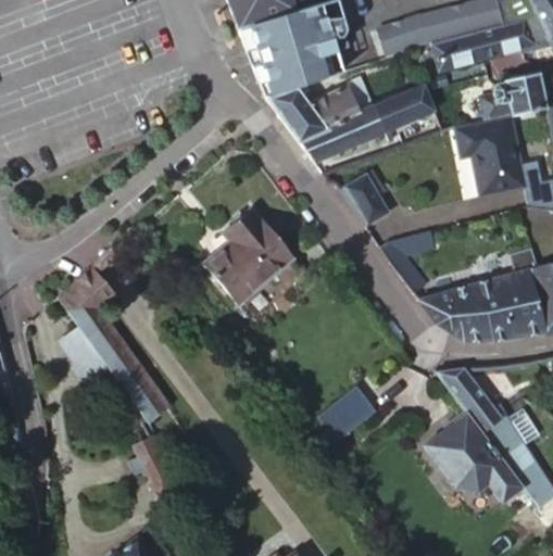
[(297,0),(229,0),(240,29),(300,11),(297,0)]
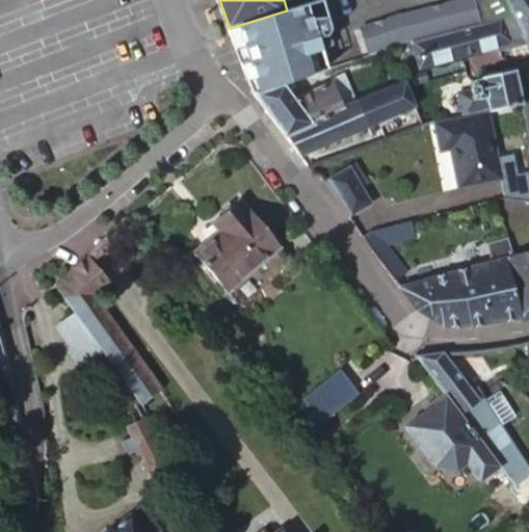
[(437,25),(479,14),(476,2),(480,0),(479,0),(468,0),(403,18),(405,22),(408,32),(437,25)]
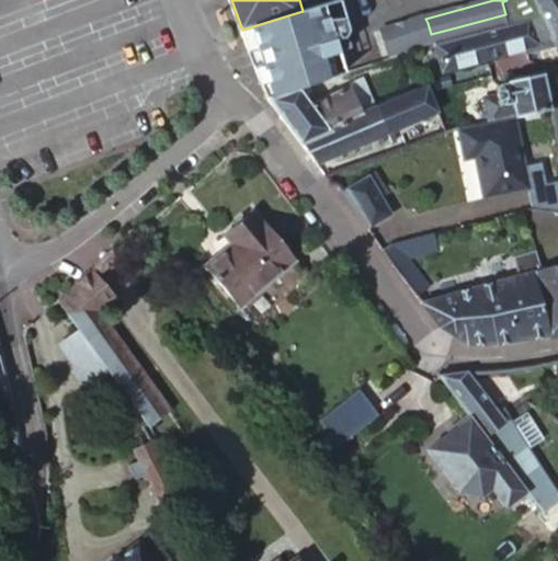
[(557,0),(508,0),(507,0),(502,2),(505,14),(509,26),(534,19),(542,44),(555,39),(557,38),(557,0)]
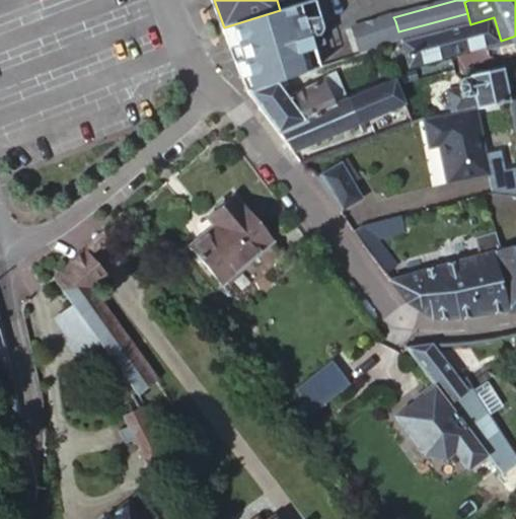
[(280,10),(224,27),(232,50),(239,48),(244,59),(237,62),(243,78),(298,58),(296,53),(304,50),(325,42),(315,14),(292,18),(289,8),(280,10)]
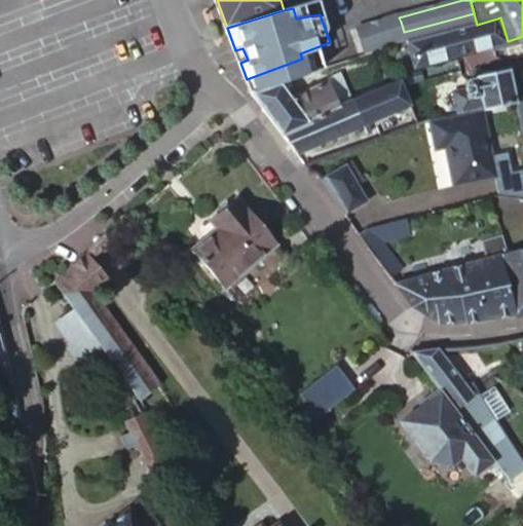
[(404,32),(406,43),(411,42),(427,38),(477,25),(474,13),(432,25),(404,32)]
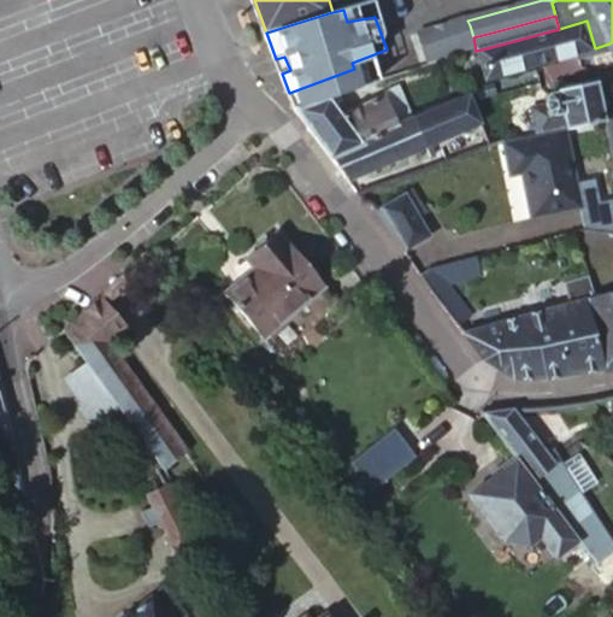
[(419,34),(430,65),(454,58),(471,52),(476,51),(467,21),(467,19),(419,34)]
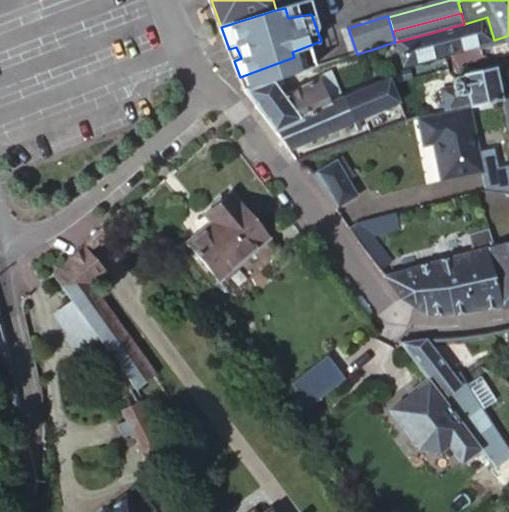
[(487,17),(464,24),(416,37),(400,41),(402,49),(408,65),(494,40),(487,17)]
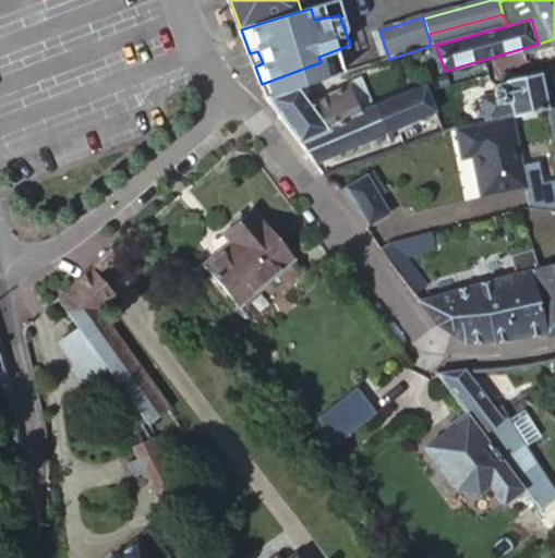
[(257,51),(250,53),(255,67),(263,63),(257,51)]
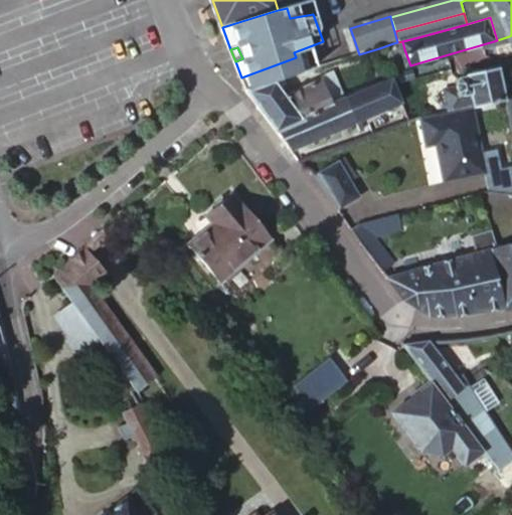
[(302,49),(294,52),(296,57),(304,54),(302,49)]
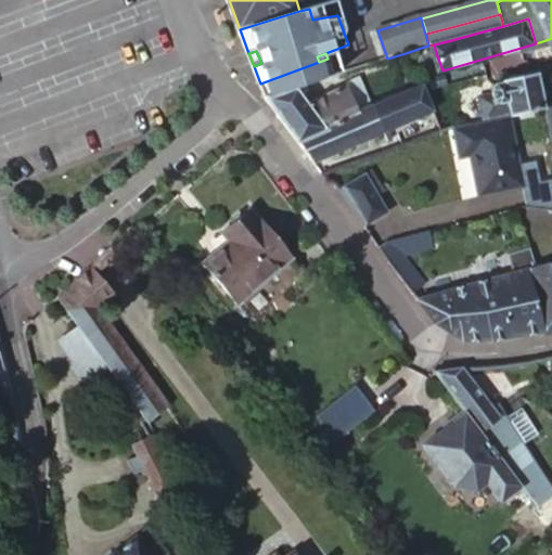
[(319,62),(260,84),(264,94),(266,99),(284,91),(297,88),(324,79),(319,62)]
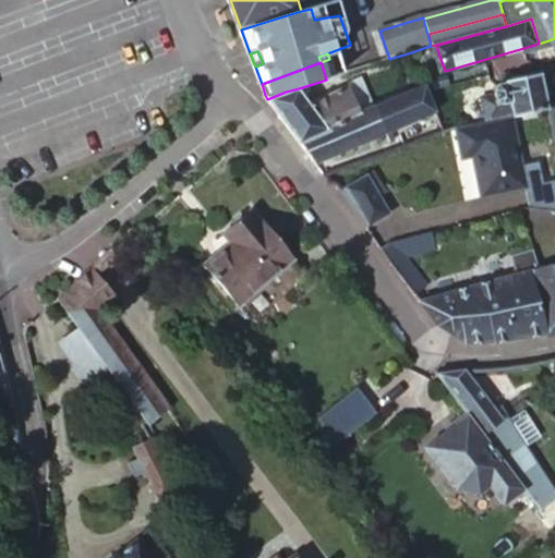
[(514,116),(549,108),(541,73),(506,81),(505,83),(498,84),(494,91),(495,99),(501,104),(502,109),(483,112),(484,122),(514,116)]
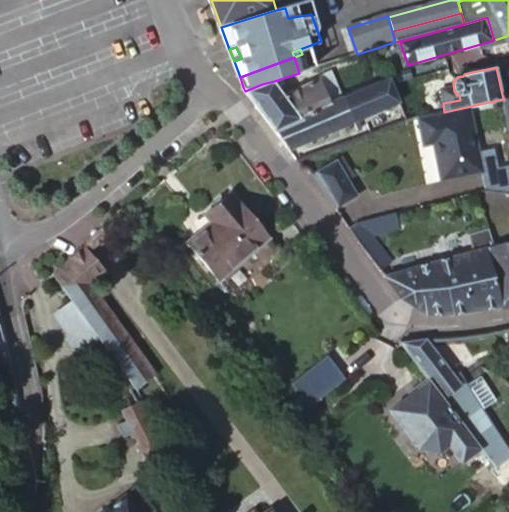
[(272,127),(273,129),(284,124),(330,106),(332,104),(322,79),(283,94),(274,81),(262,84),(245,91),(249,96),(259,111),(272,127)]
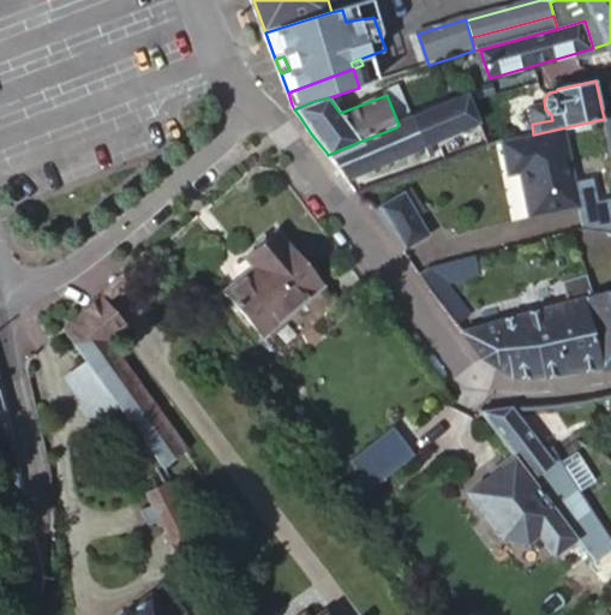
[(328,155),(347,180),(411,151),(469,127),(478,124),(468,97),(399,125),(396,127),(341,149),(328,155)]
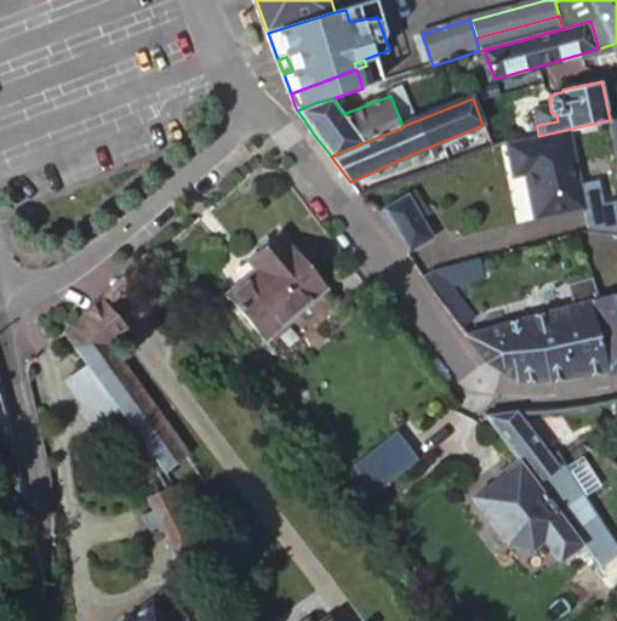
[(586,208),(590,231),(594,229),(616,232),(616,200),(605,203),(599,178),(582,182),(571,129),(538,136),(508,142),(513,166),(525,164),(526,174),(536,217),(586,208)]
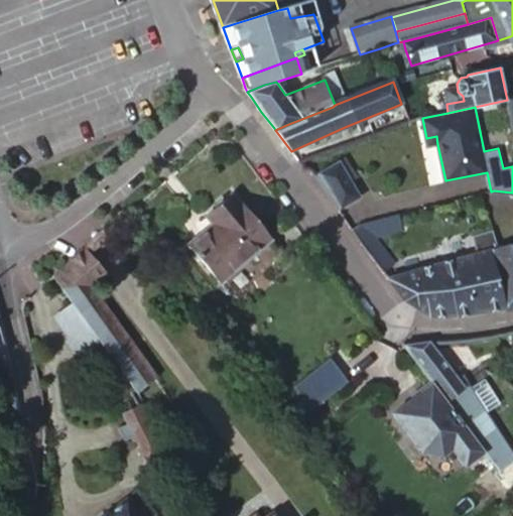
[(436,136),(426,138),(427,146),(437,144),(436,136)]
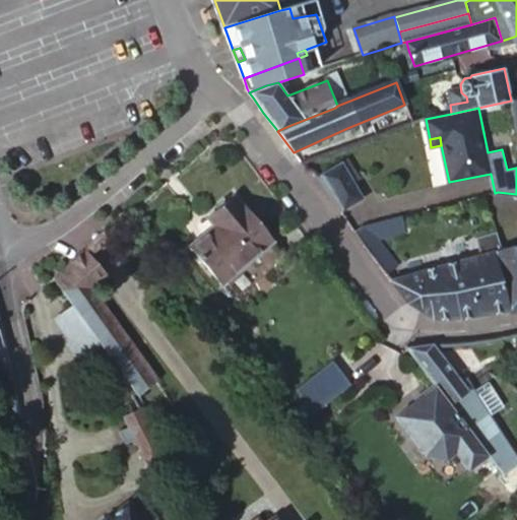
[(318,179),(332,200),(354,185),(361,181),(346,160),(318,179)]
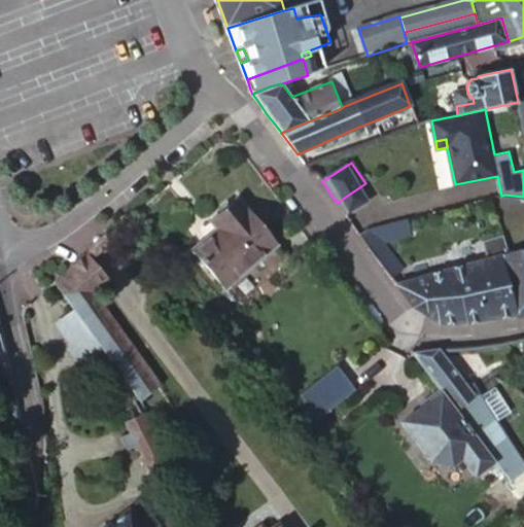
[(369,202),(359,187),(337,203),(345,215),(354,211),(369,202)]
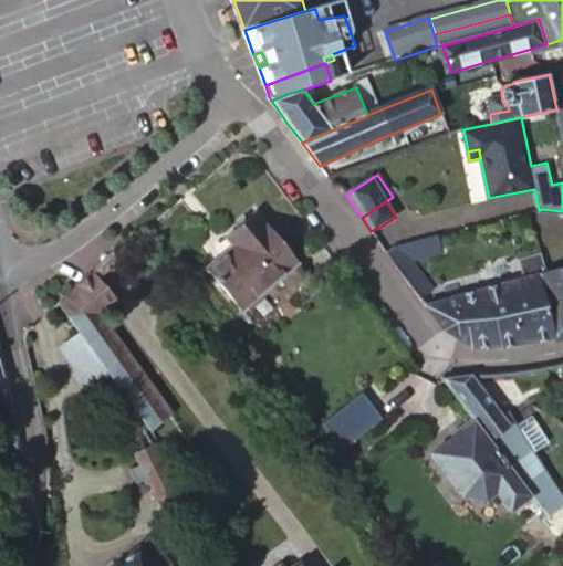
[(259,322),(312,278),(257,212),(229,236),(238,245),(211,270),(257,325),(259,322)]
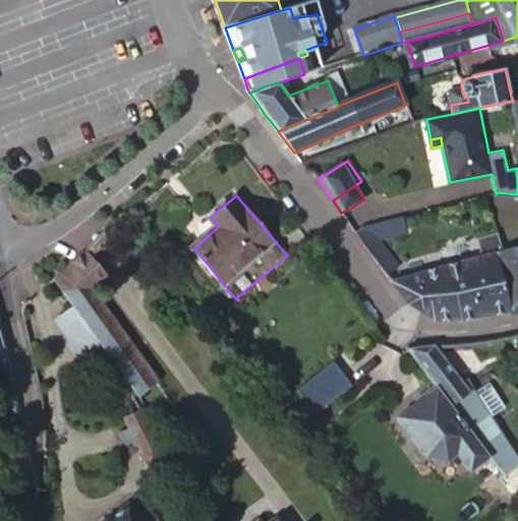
[(355,232),(375,257),(387,249),(377,235),(370,238),(362,228),(355,232)]
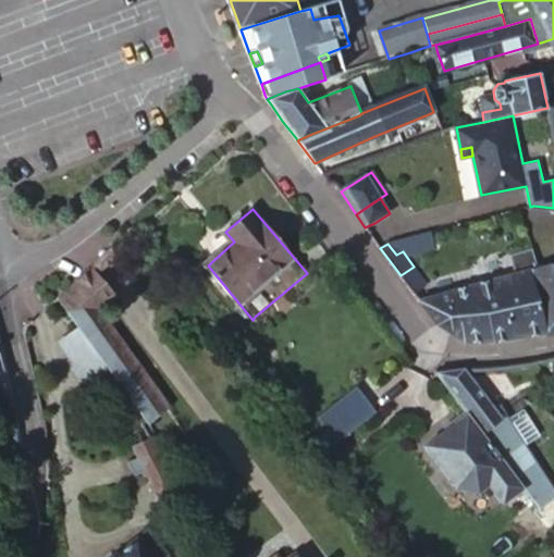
[(514,254),(519,272),(532,268),(540,265),(534,248),(514,254)]
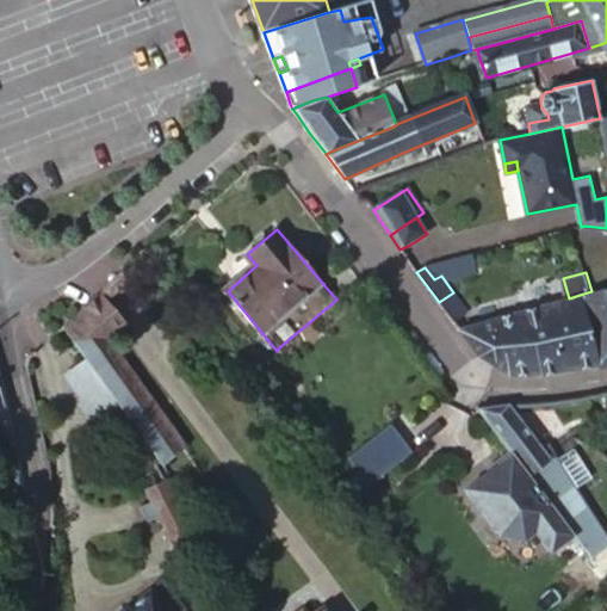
[(606,287),(592,291),(583,294),(599,363),(600,368),(606,365),(606,287)]
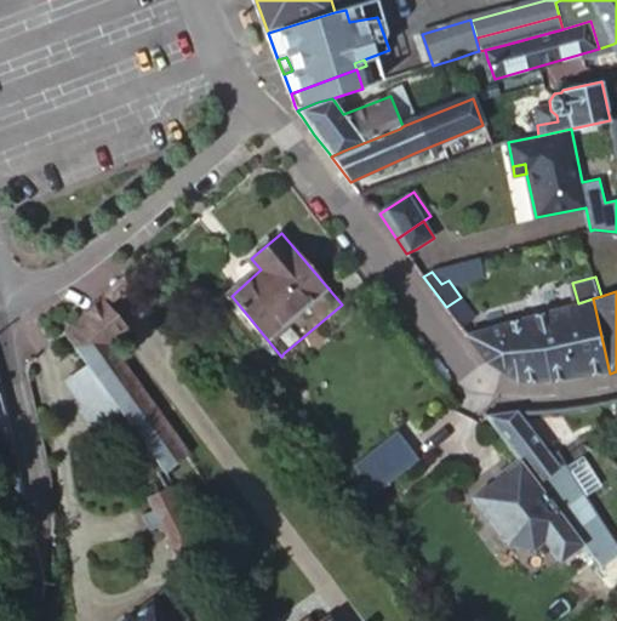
[(104,298),(64,332),(91,368),(169,472),(190,455),(149,397),(113,346),(130,330),(104,298)]
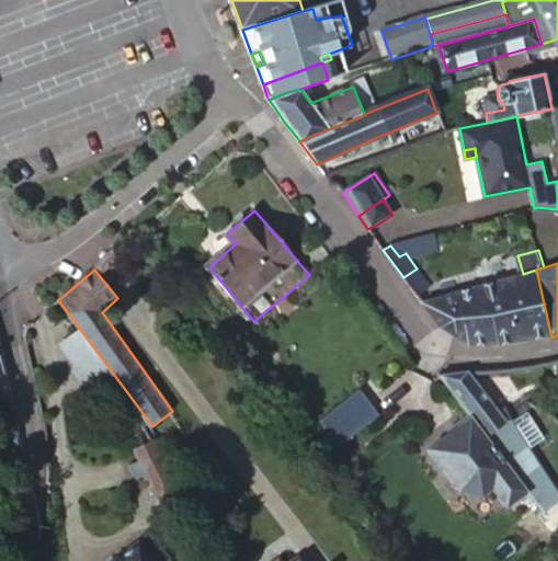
[(467,290),(484,344),(494,343),(500,344),(550,333),(536,270),(523,274),(467,290)]
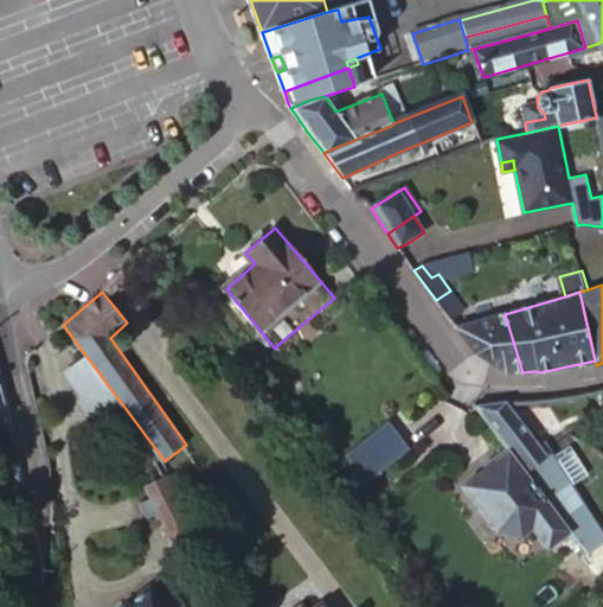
[(511,372),(523,372),(505,314),(457,327),(479,353),(511,372)]
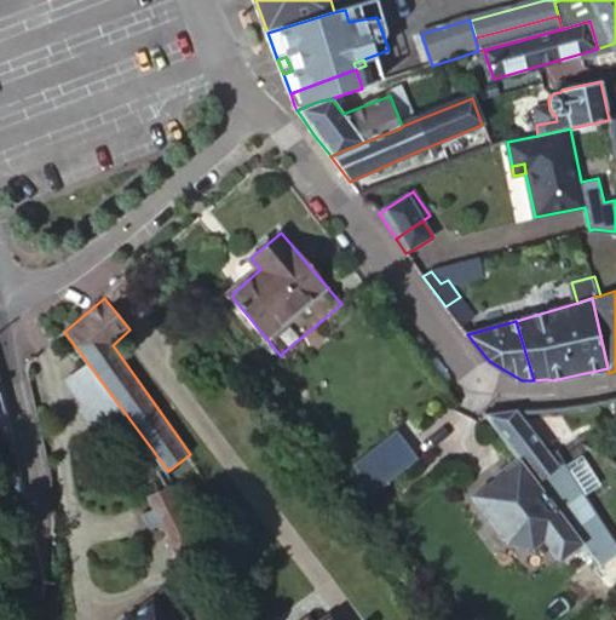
[(488,414),(520,459),(528,470),(536,482),(558,468),(518,411),(488,414)]
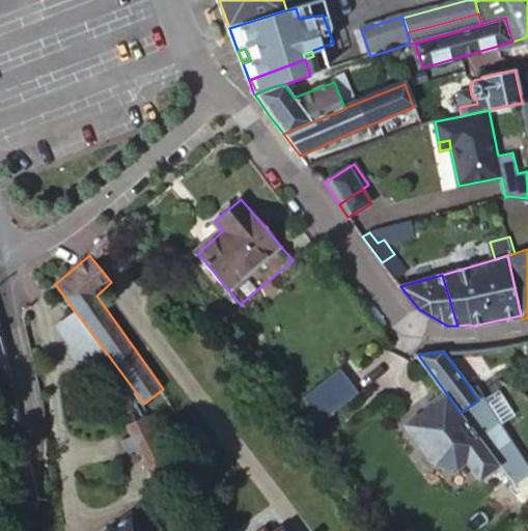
[(7,362),(0,364),(0,378),(11,374),(7,362)]
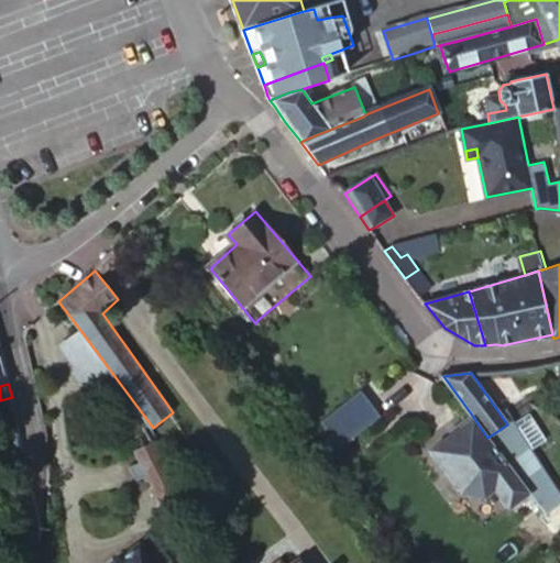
[(480,427),(473,417),(431,450),(461,492),(482,498),(493,490),(506,509),(522,498),(526,505),(531,500),(517,479),(508,467),(487,438),(480,427)]
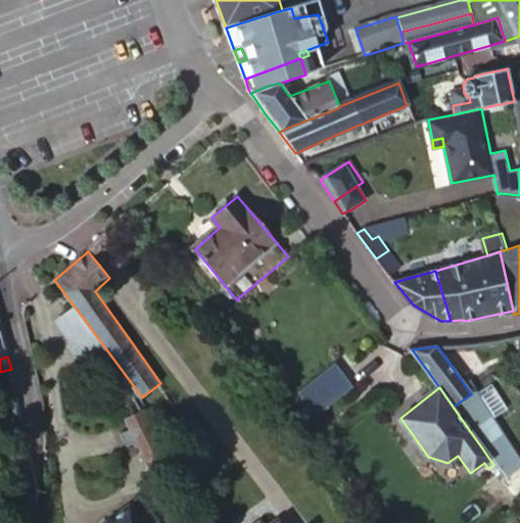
[(472,434),(480,445),(498,433),(471,394),(453,407),(472,434)]
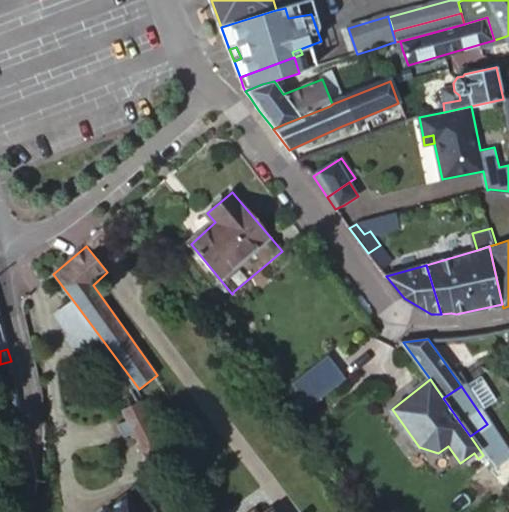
[(170,460),(137,397),(131,400),(134,405),(127,409),(130,419),(118,423),(123,436),(136,433),(151,474),(170,460)]
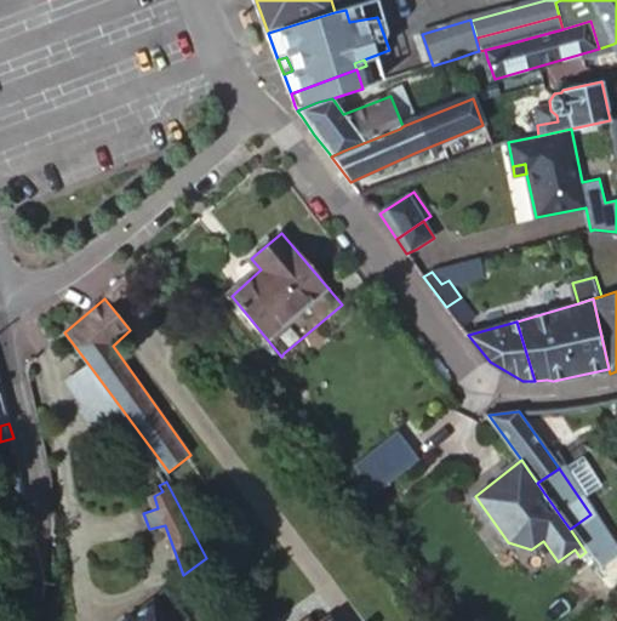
[(580,557),(567,567),(600,613),(616,600),(616,594),(607,582),(586,552),(580,557)]
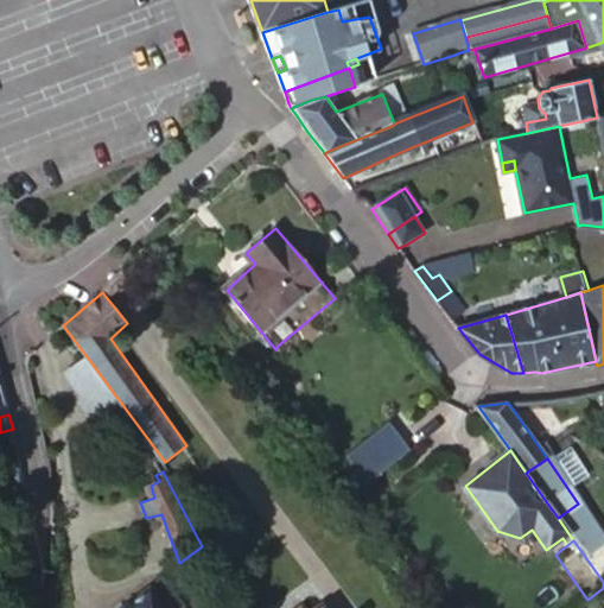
[(186,607),(188,607),(165,580),(146,593),(126,607),(186,607)]
